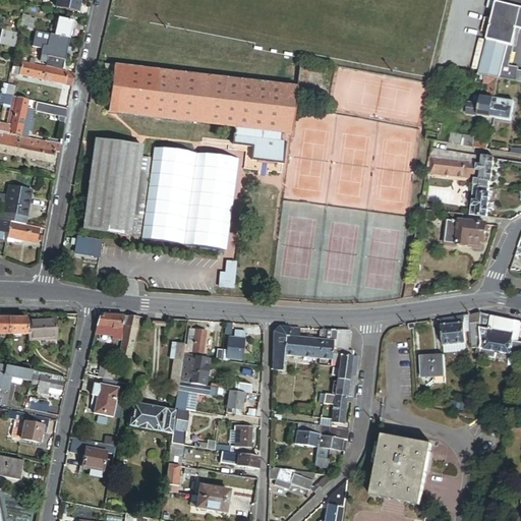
[(80,0),(57,0),(56,8),(78,13),(80,6),(80,0)]
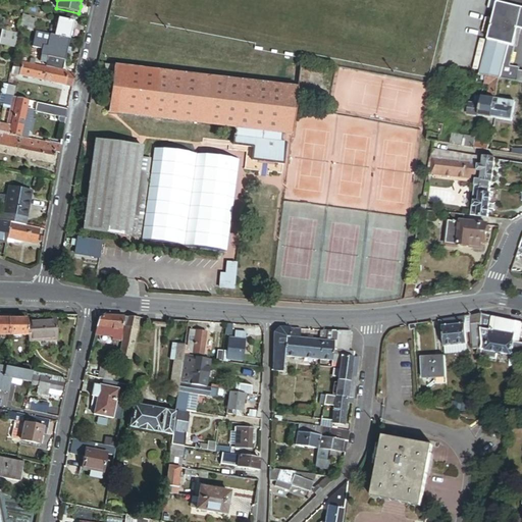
[(521,7),(520,7),(497,1),(478,74),(484,75),(498,77),(521,82),(521,72),(518,71),(519,68),(509,66),(503,64),(508,46),(514,47),(518,29),(519,25),(521,25),(521,7)]
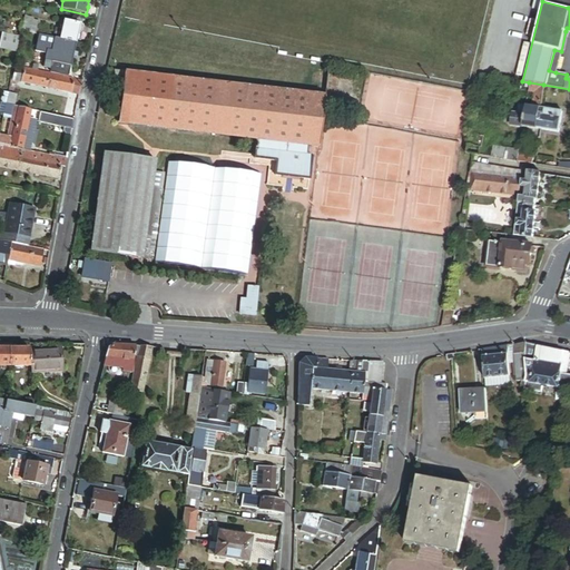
[(23,18),(21,31),(30,33),(32,20),(23,18)]
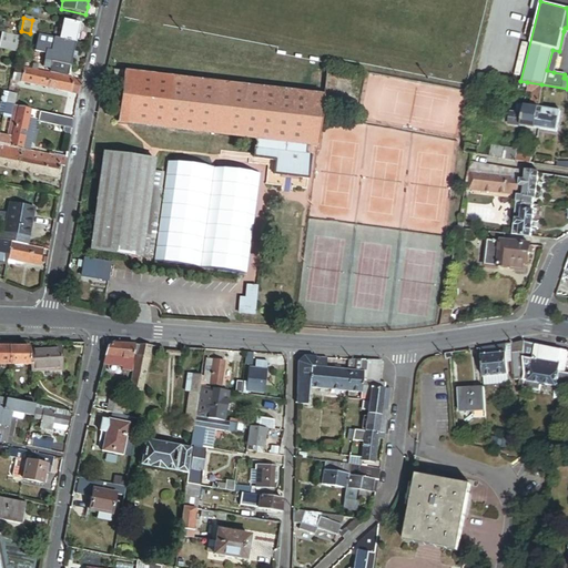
[(41,22),(32,20),(30,33),(38,34),(41,22)]
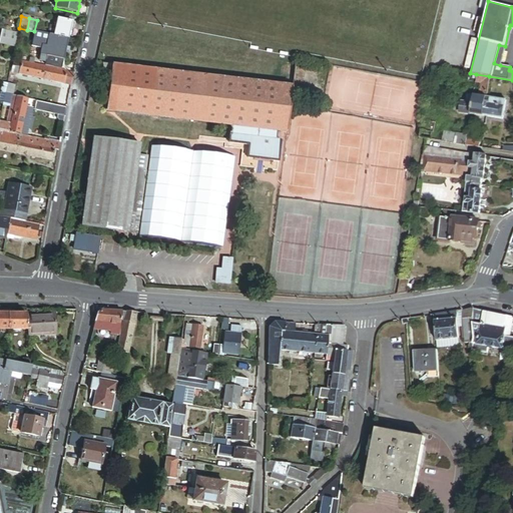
[(54,36),(69,39),(73,22),(57,19),(54,36)]
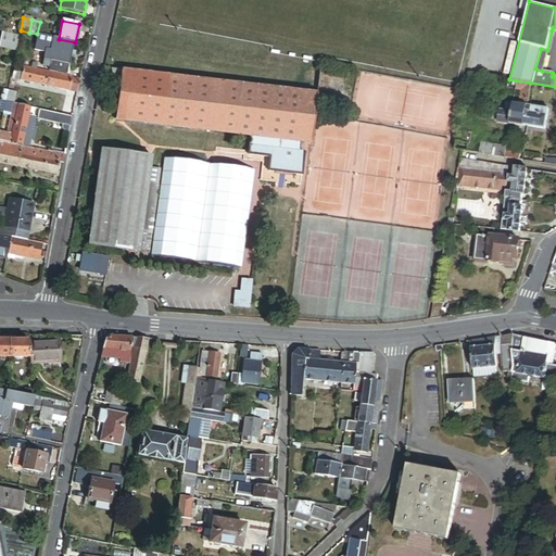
[(20,37),(2,33),(0,42),(0,48),(16,52),(20,37)]
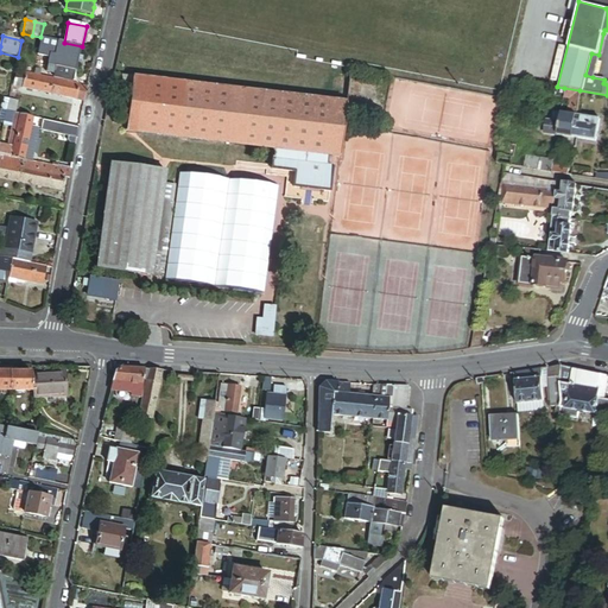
[(58,40),(52,39),(49,57),(50,58),(55,58),(58,40)]
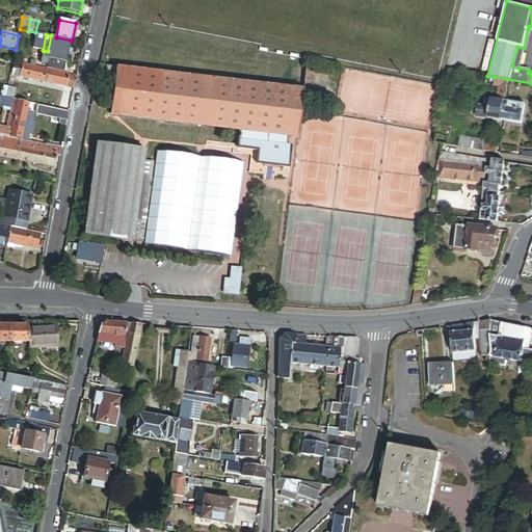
[(70,49),(72,41),(56,37),(51,35),(48,51),(44,51),(41,63),(49,65),(50,59),(67,62),(69,54),(70,49)]
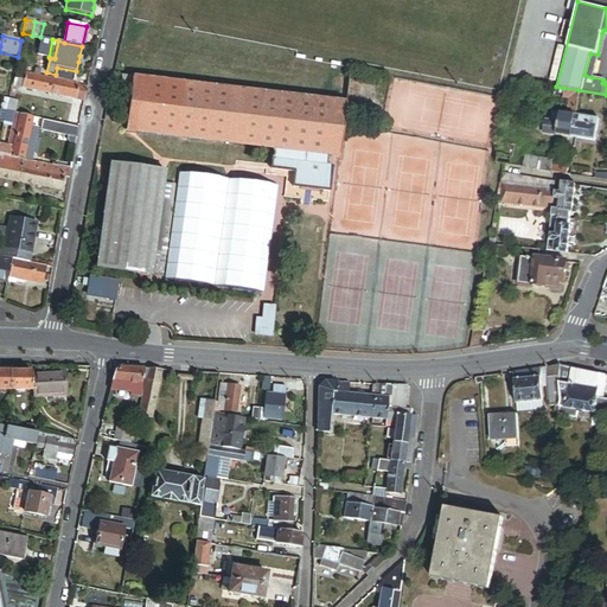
[(585,75),(592,77),(598,55),(590,53),(585,75)]
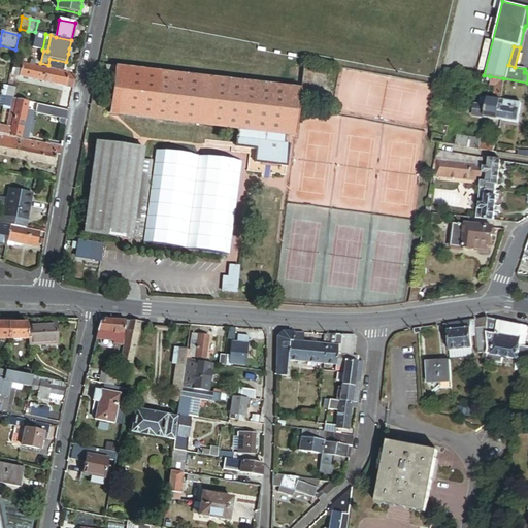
[(66,62),(50,59),(48,65),(47,67),(64,71),(66,62)]
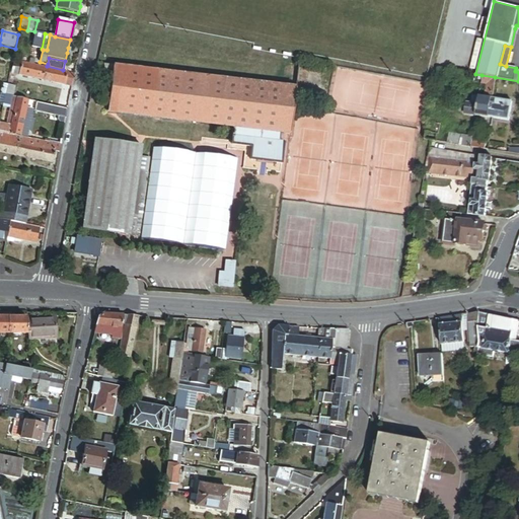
[(72,86),(75,74),(14,62),(11,74),(72,86)]
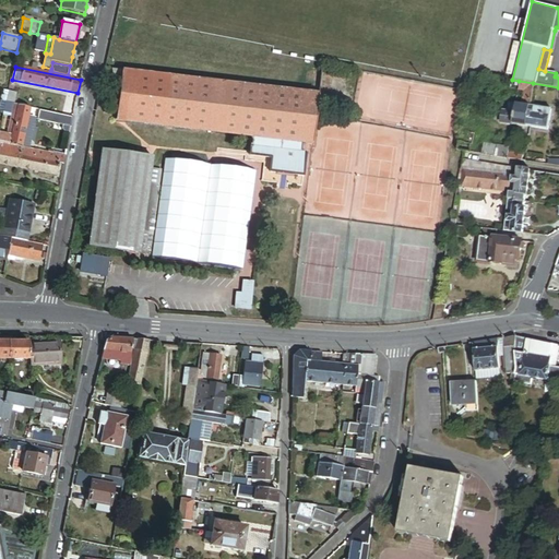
[(121,85),(123,69),(114,68),(111,84),(121,85)]
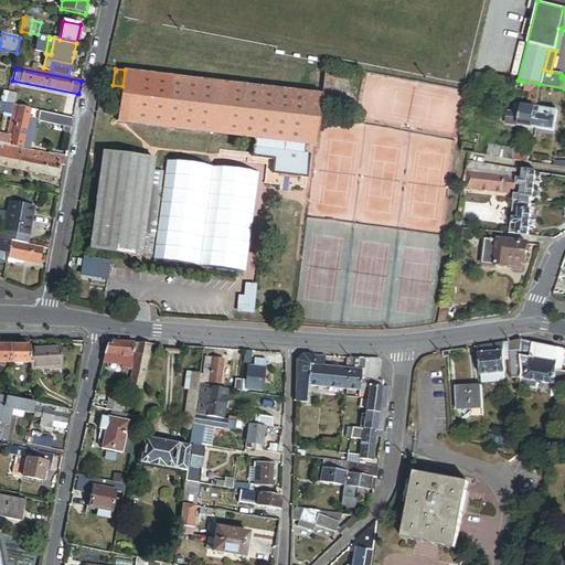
[(323,96),(125,70),(123,86),(118,120),(256,138),(253,158),(275,161),(273,174),(307,180),(310,156),(305,155),(306,145),(317,147),(323,96)]
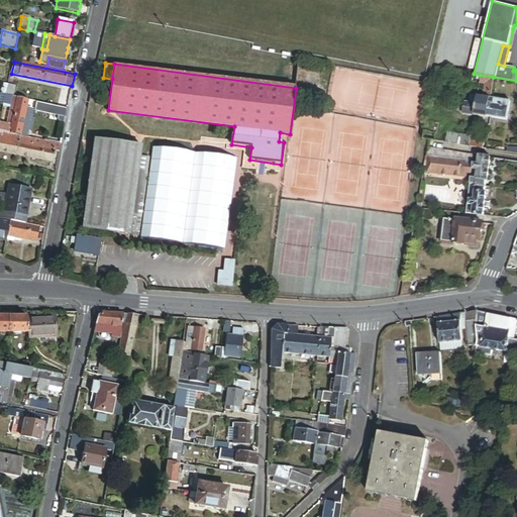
[(493,77),(480,75),(479,84),(484,85),(482,96),(491,97),(493,77)]
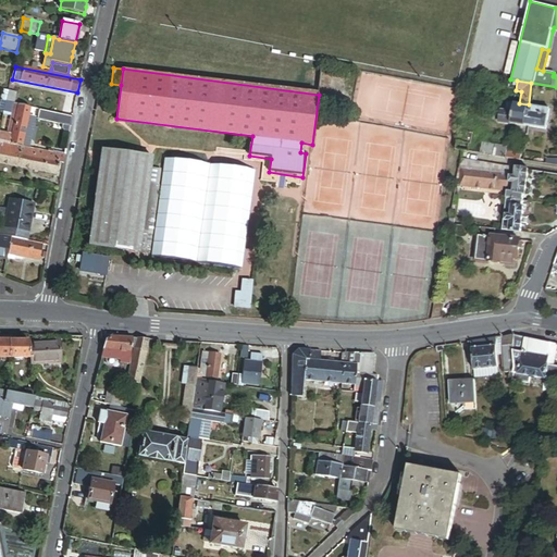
[(17,93),(8,90),(5,102),(14,104),(15,104),(17,93)]
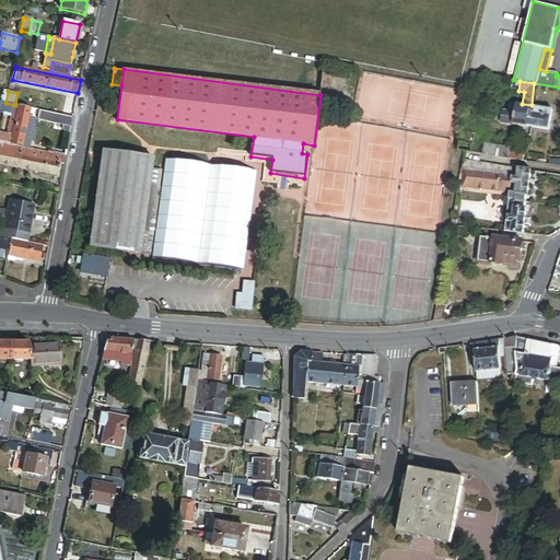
[(106,96),(104,112),(113,113),(114,97),(106,96)]
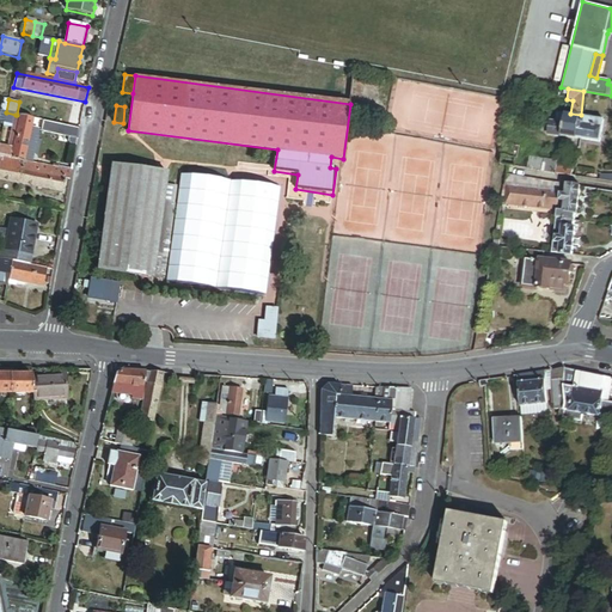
[(6,112),(4,127),(12,129),(16,115),(6,112)]
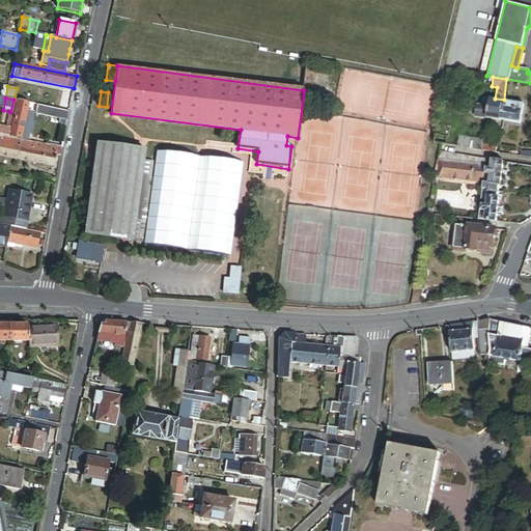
[(484,117),(486,99),(480,98),(479,106),(474,105),(473,116),(484,117)]
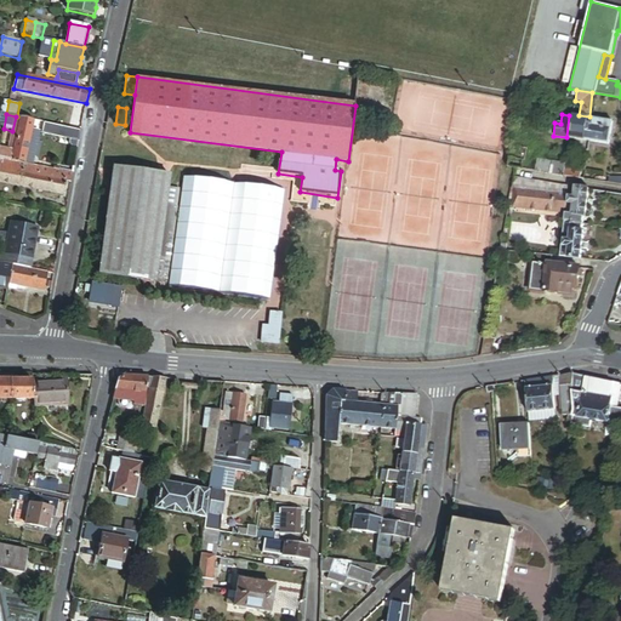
[(586,140),(590,117),(579,115),(569,115),(567,137),(586,140)]
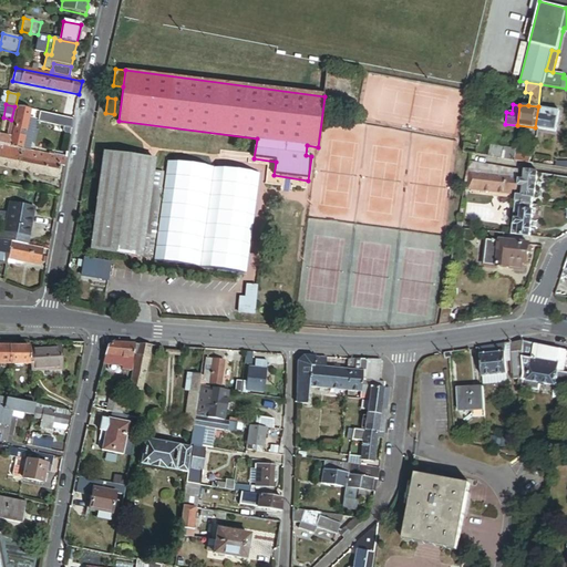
[(26,129),(30,110),(16,106),(14,106),(11,120),(9,132),(11,132),(10,137),(0,135),(0,144),(29,151),(33,131),(26,129)]
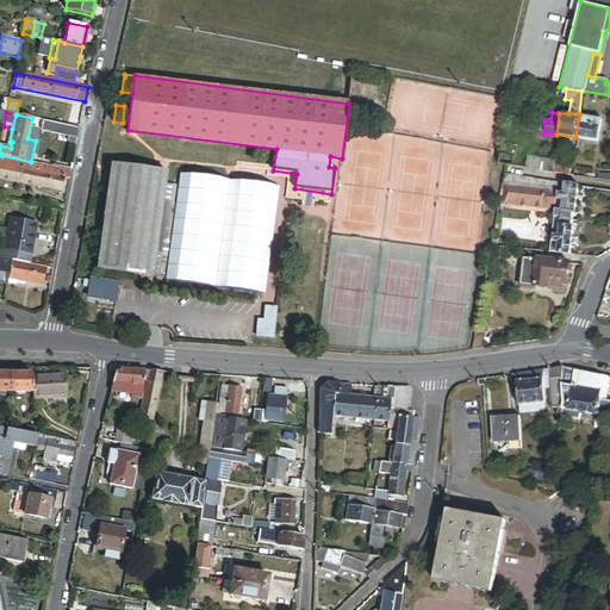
[(602,118),(579,114),(576,137),(598,141),(602,118)]
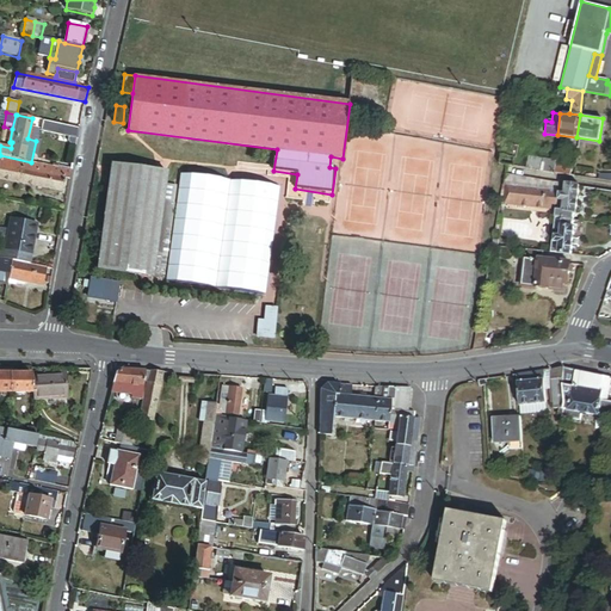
[(522,127),(507,124),(505,142),(518,144),(522,127)]
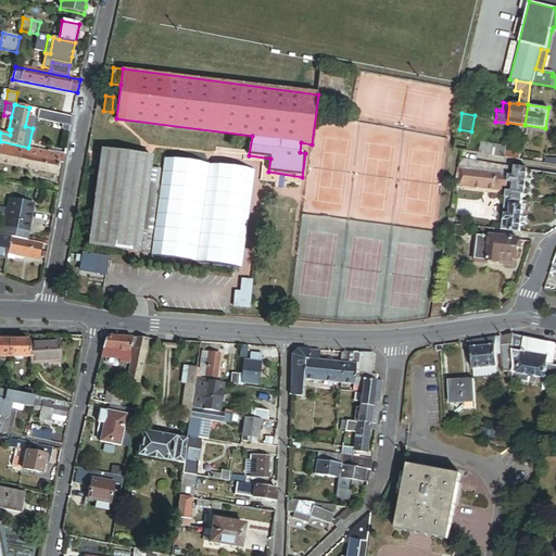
[(471,131),(459,129),(456,148),(460,149),(467,150),(468,142),(470,142),(471,131)]
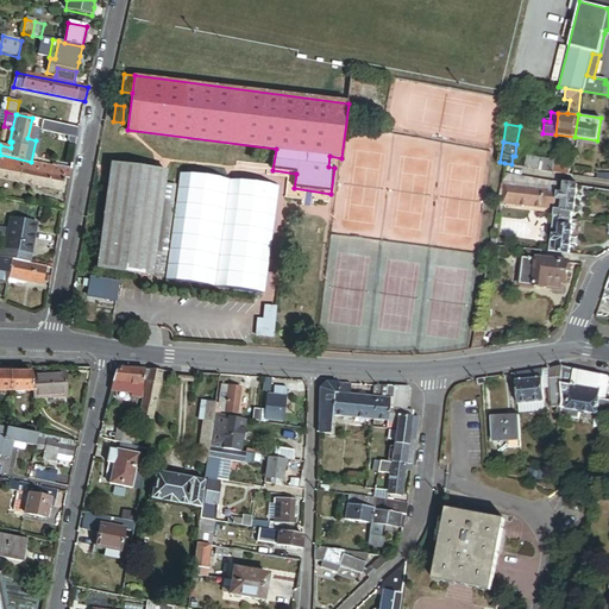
[(70,180),(71,170),(31,162),(0,155),(0,179),(63,192),(66,179),(70,180)]
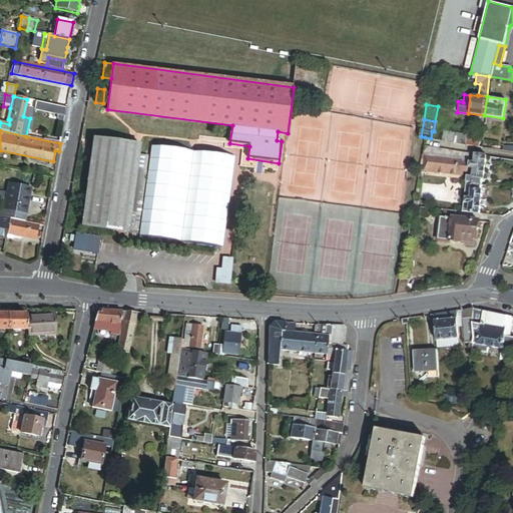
[(455,132),(444,131),(442,140),(466,144),(467,139),(457,137),(454,136),(455,134),(455,132)]
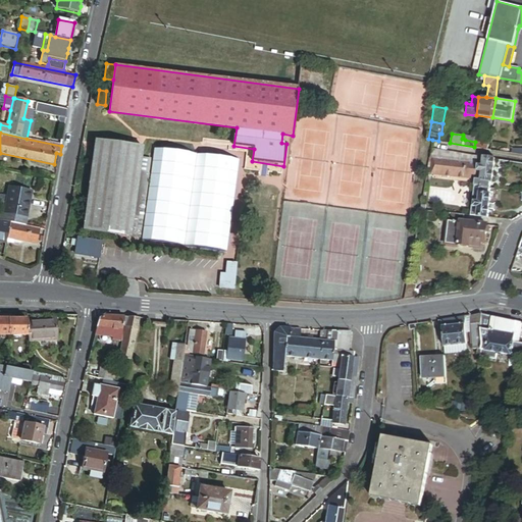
[(96,140),(83,228),(140,237),(151,158),(141,156),(143,147),(96,140)]
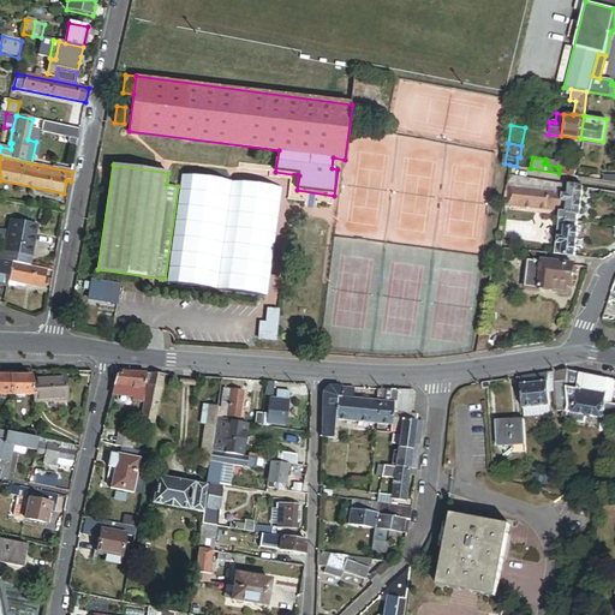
[(234,180),(230,180),(183,173),(167,282),(267,297),(282,187),(234,180)]
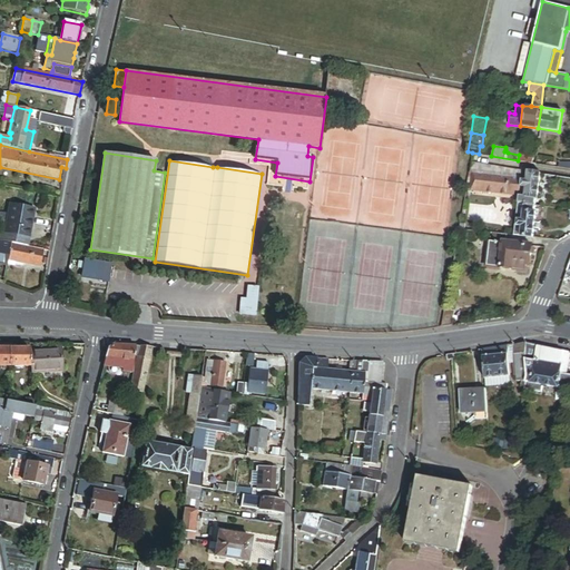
[(522,170),(472,161),(470,173),(473,174),(471,189),(519,198),(521,180),(522,170)]
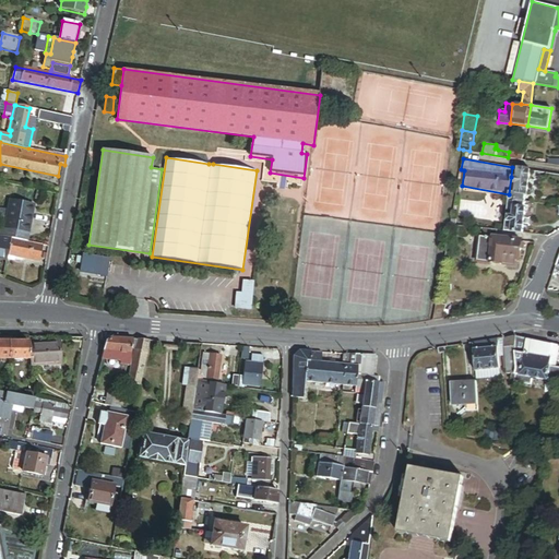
[(512,167),(511,177),(513,177),(511,197),(514,198),(514,204),(524,204),(526,195),(527,195),(530,170),(512,167)]
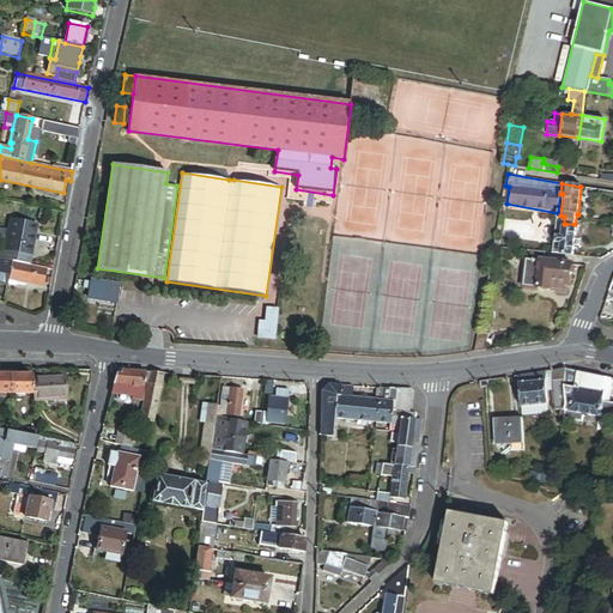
[(0,258),(14,261),(29,263),(37,225),(11,219),(5,249),(0,248),(0,250),(0,258)]
